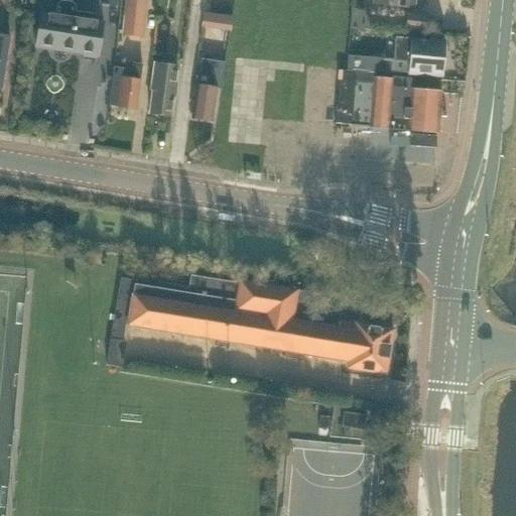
[(124,0),(121,36),(143,38),(146,0),(124,0)]
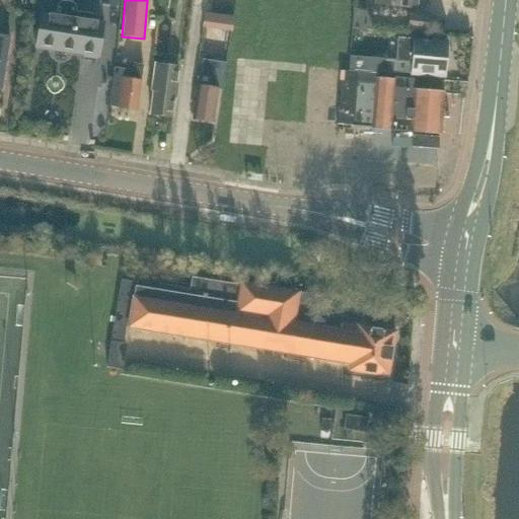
[(374,0),(374,5),(411,8),(417,8),(418,0),(374,0)]
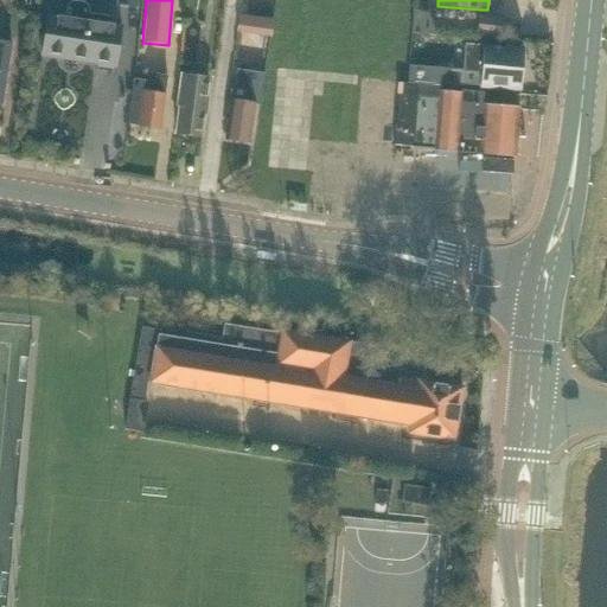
[(49,14),(43,55),(115,66),(121,26),(87,20),(89,11),(87,6),(83,4),(74,2),(70,4),(66,7),(65,17),(65,18),(49,14)]
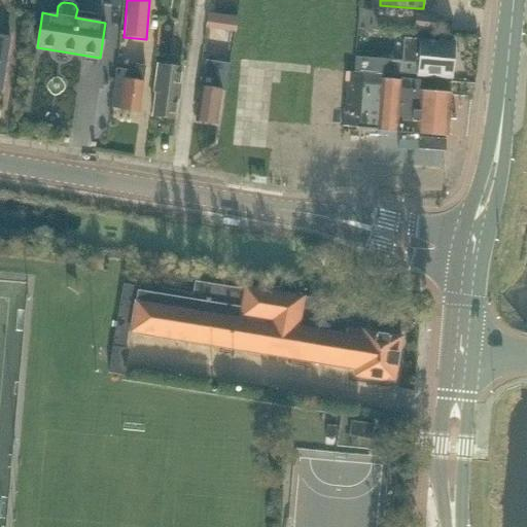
[(416,13),(414,31),(434,33),(436,16),(418,14),(416,13)]
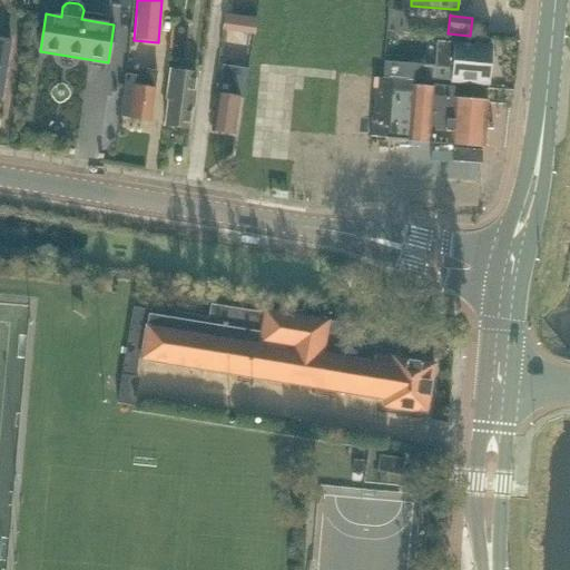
[(0,98),(1,98),(10,41),(0,39),(0,98)]
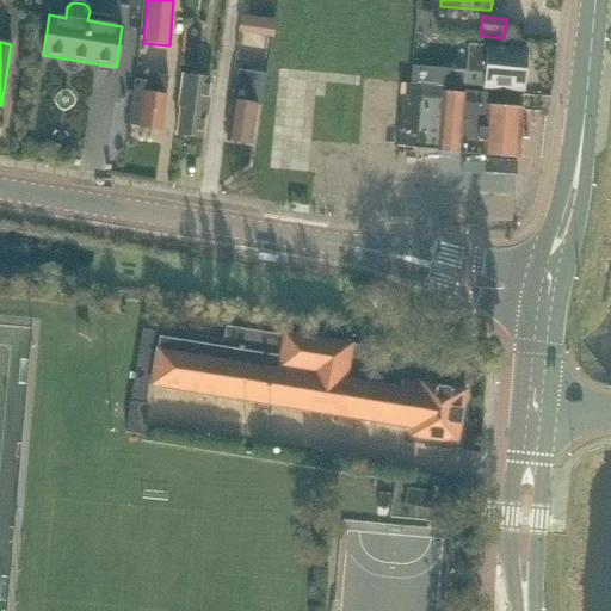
[(412,67),(411,81),(466,85),(466,84),(524,90),(524,85),(528,84),(529,74),(525,71),(526,51),(511,50),(511,48),(468,44),(466,69),(466,71),(412,67)]
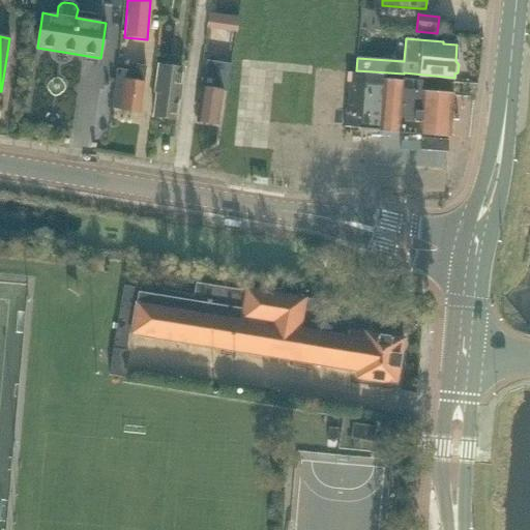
[(265,79),(268,62),(255,59),(252,76),(265,79)]
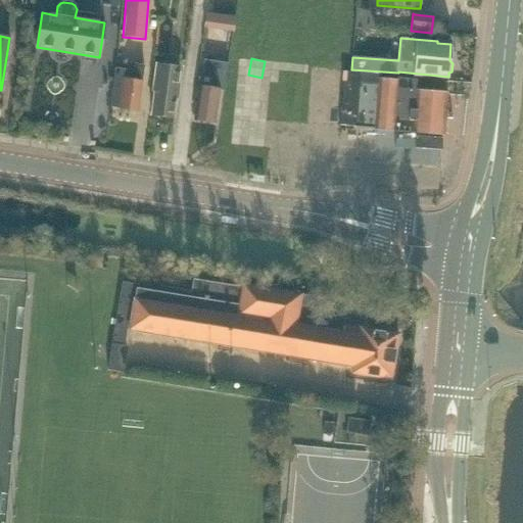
[(225,84),(228,63),(203,60),(194,121),(215,124),(221,83),(225,84)]
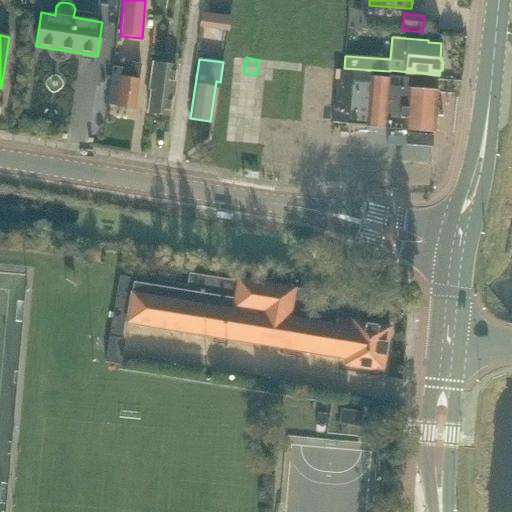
[(135,110),(141,65),(130,63),(129,70),(113,68),(112,73),(108,106),(110,106),(117,107),(135,110)]
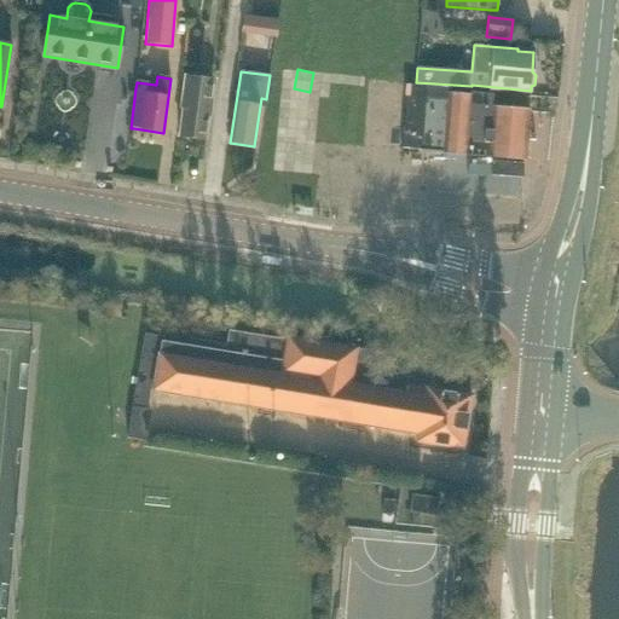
[(206,139),(213,82),(185,79),(181,106),(183,108),(179,136),(206,139)]
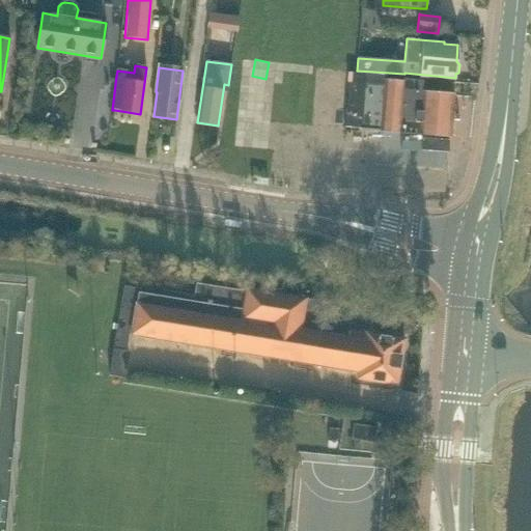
[(423,92),(424,81),(406,79),(406,81),(385,80),(384,85),(364,83),(361,130),(365,130),(380,132),(450,137),(451,130),(452,130),(453,122),(452,122),(454,95),(423,92)]
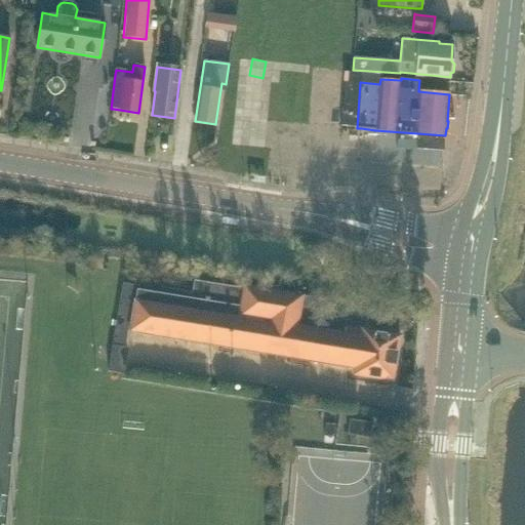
[(237,87),(239,136),(267,135),(265,86),(237,87)]
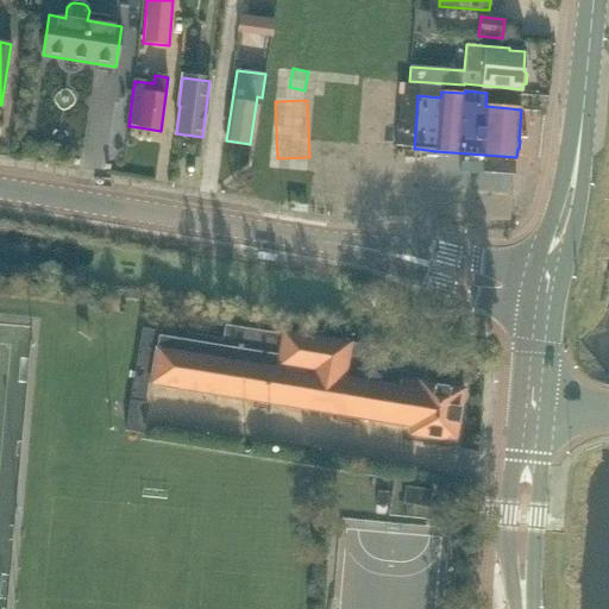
[(282,332),(282,336),(226,326),(223,340),(187,334),(186,341),(158,337),(154,336),(154,331),(142,328),(125,431),(142,433),(148,403),(142,402),(145,383),(410,427),(409,434),(454,443),(464,390),(400,380),(402,370),(363,364),(366,346),(282,332)]
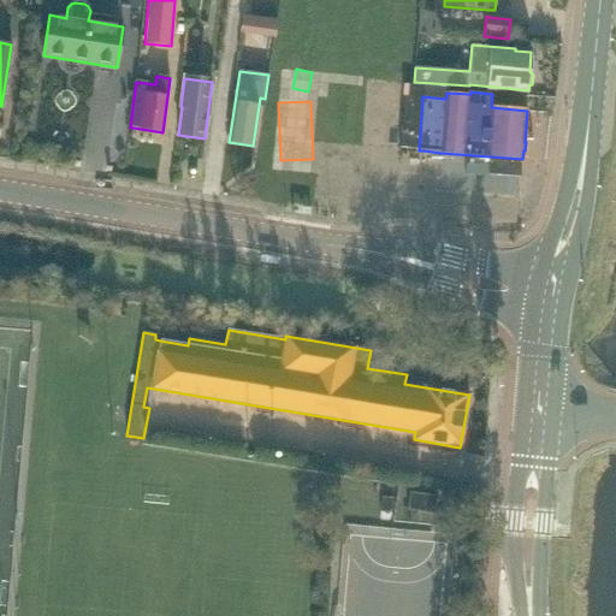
[(437,497),(413,493),(410,492),(407,510),(434,515),(437,497)]
